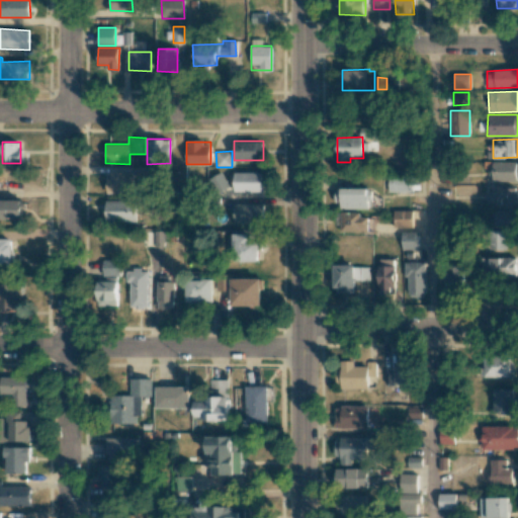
[(517,162),(492,162),(492,180),(517,180),(517,162)]
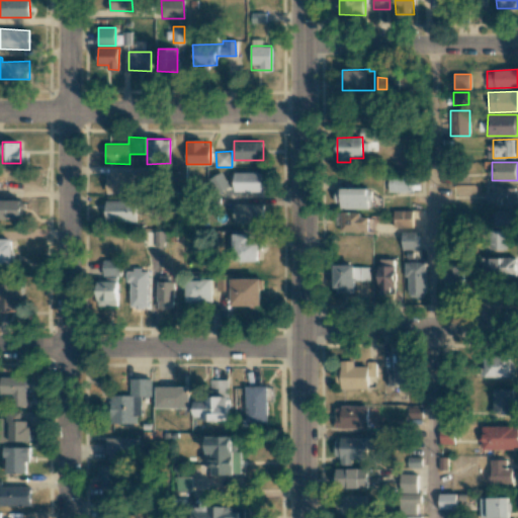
[(151,167),(135,167),(135,176),(151,177),(151,167)]
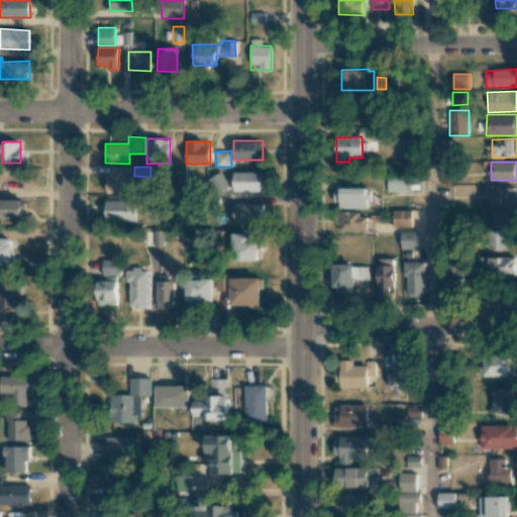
[(133,173),(108,172),(107,192),(133,193),(133,173)]
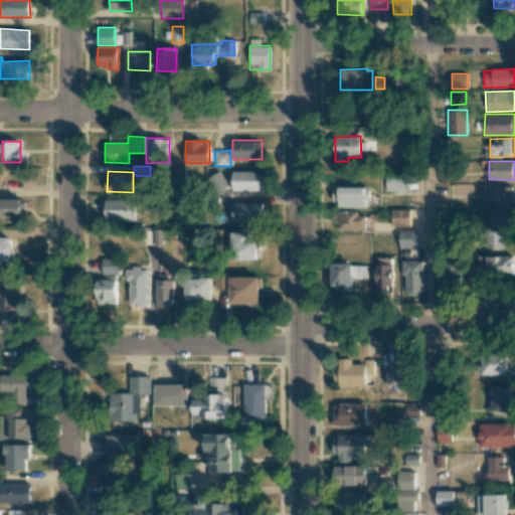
[(262,171),(231,171),(231,190),(262,190),(262,171)]
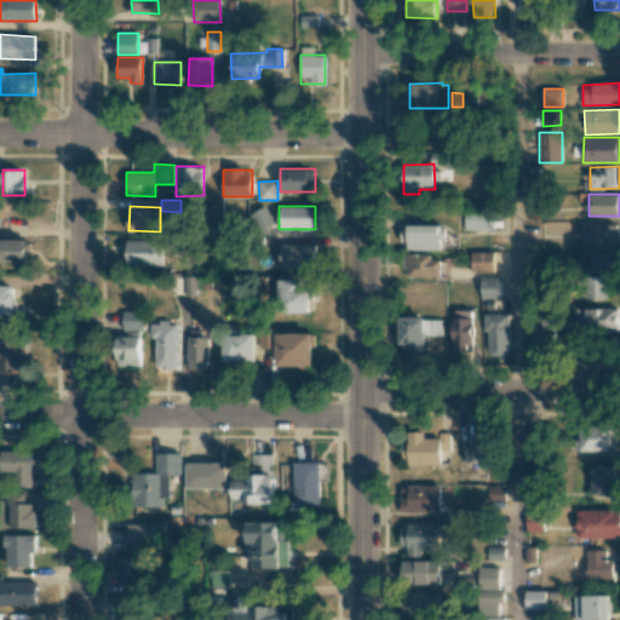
[(464,229),(493,229),(494,212),(464,211),(464,229)]
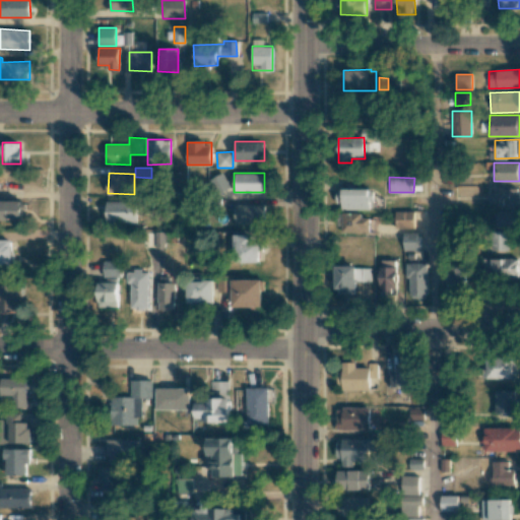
[(519,203),(519,188),(491,189),(491,204),(519,203)]
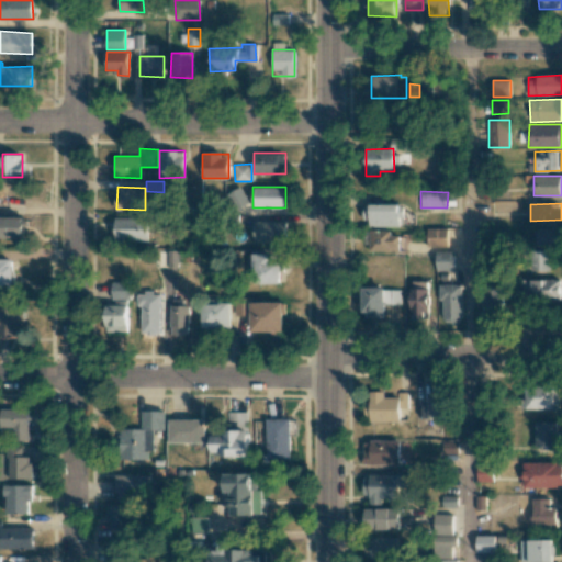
[(402,226),(403,204),(364,204),(364,226),(402,226)]
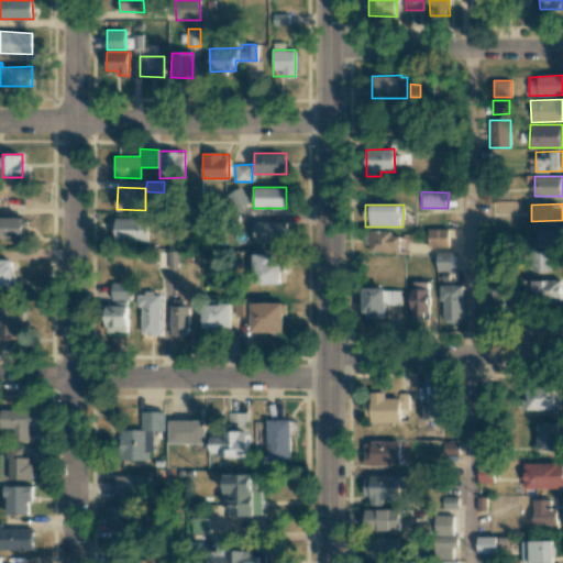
[(0,238),(24,238),(24,217),(0,217),(0,238)]
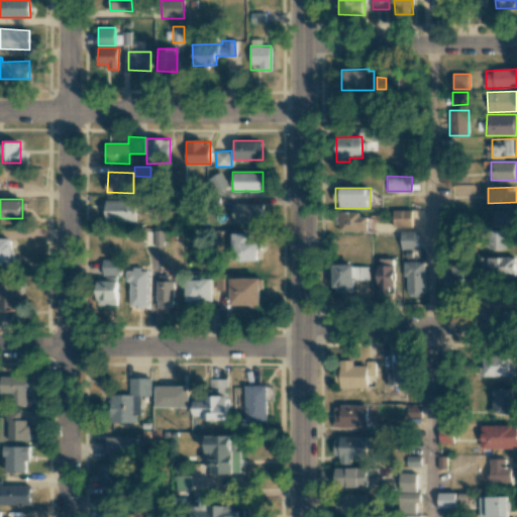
[(137,200),(106,200),(106,220),(137,221),(137,200)]
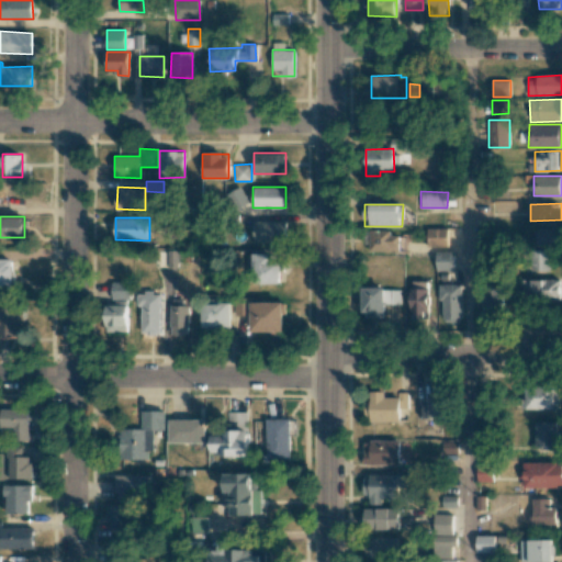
[(254,242),(285,243),(285,222),(254,221),(254,242)]
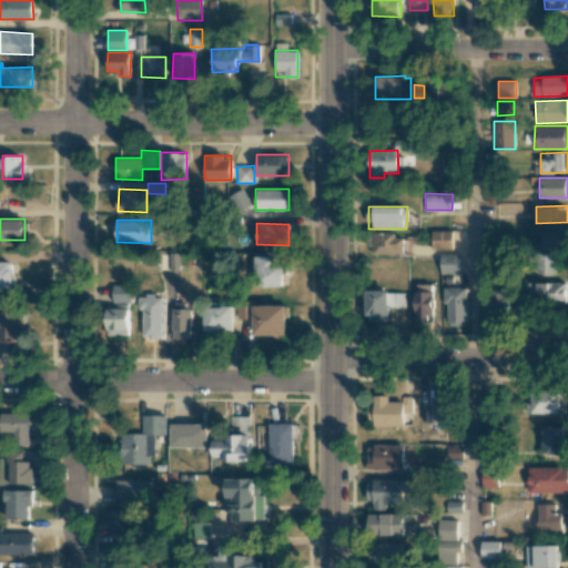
[(452,249),(453,231),(432,231),(432,249),(452,249)]
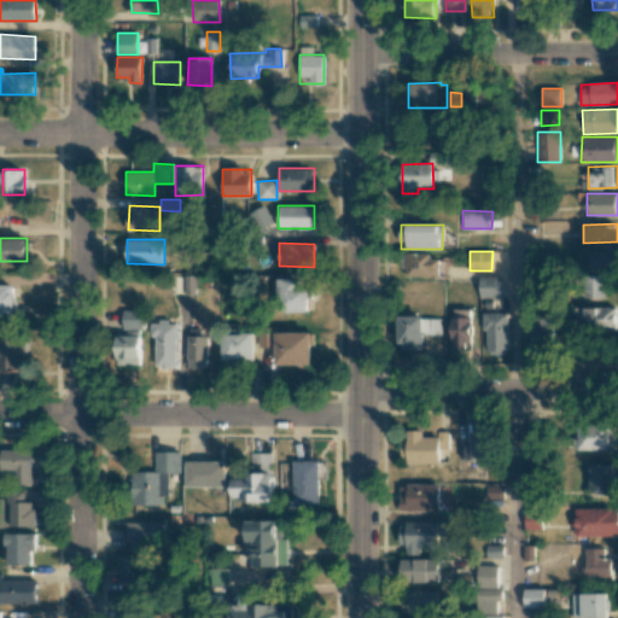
[(616,251),(590,251),(590,270),(614,270),(616,251)]
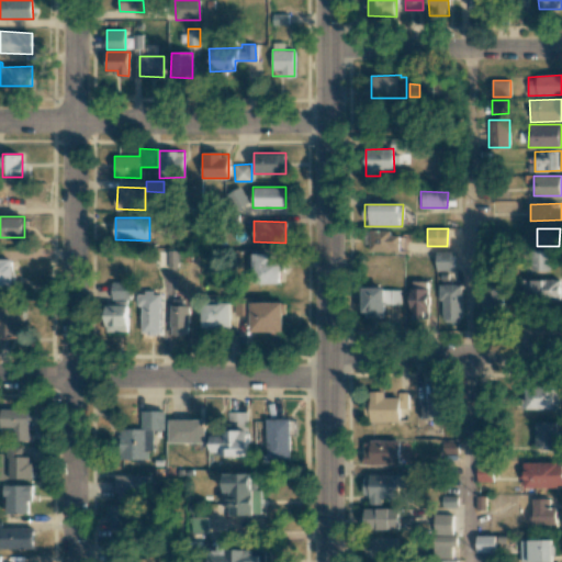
[(369,250),(400,251),(400,235),(391,235),(391,231),(369,231),(369,250)]
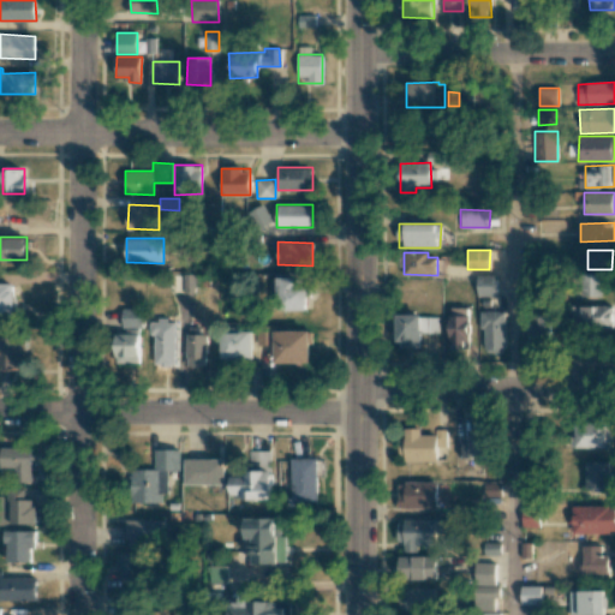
[(604,296),(603,273),(580,274),(580,297),(604,296)]
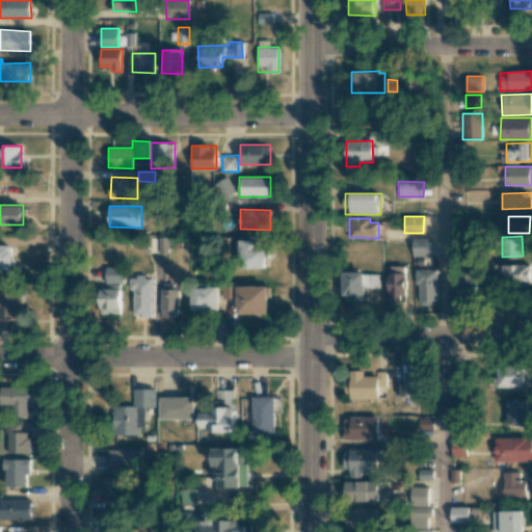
[(171,253),(170,237),(149,237),(149,253),(171,253)]
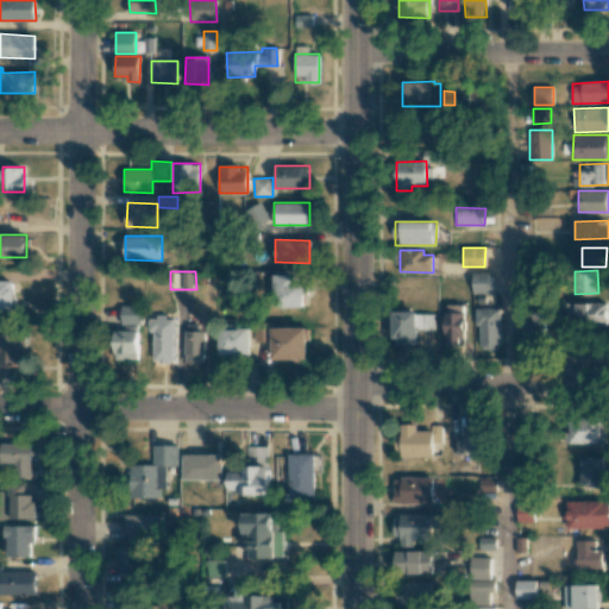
[(491,272),(472,274),(472,294),(491,293),(491,272)]
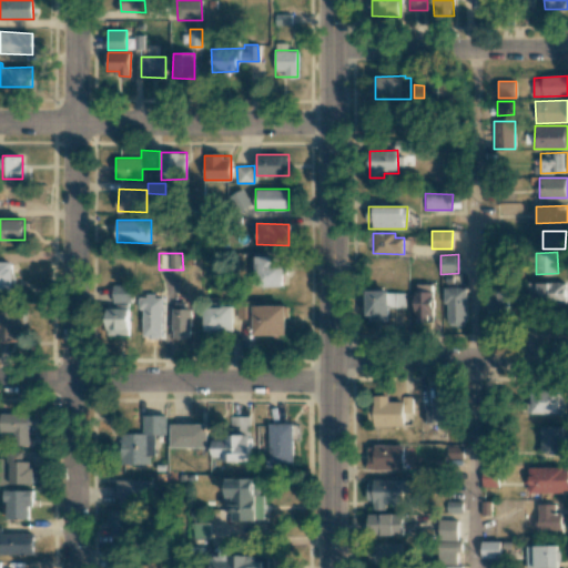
[(275,255),(255,256),(255,286),(283,286),(283,265),(275,265),(275,255)]
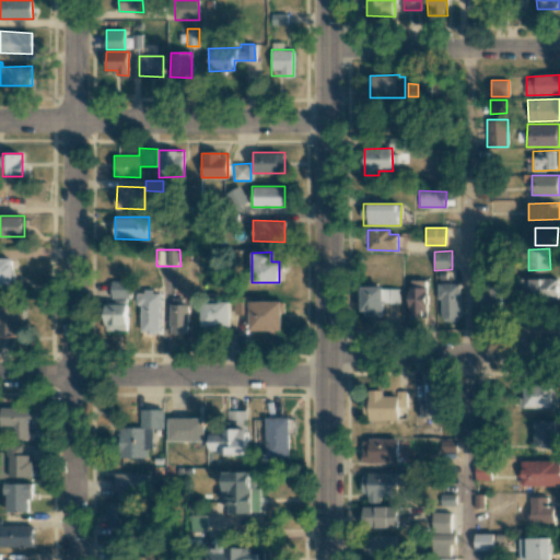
[(0,290),(14,291),(16,258),(0,257),(0,290)]
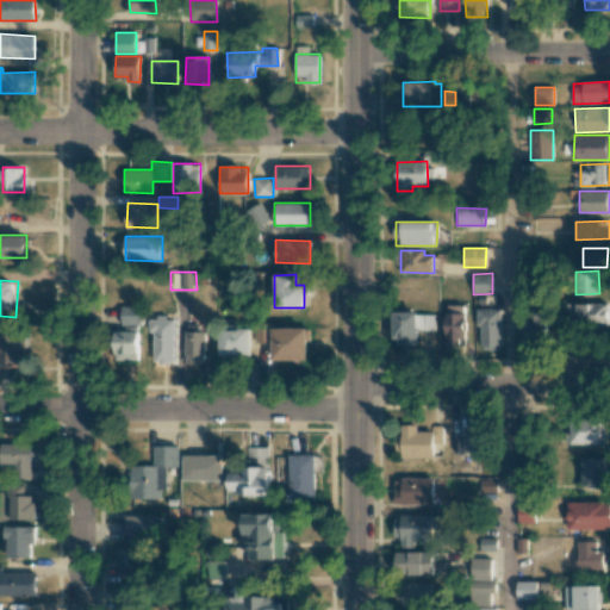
[(609,324),(608,302),(567,304),(568,325),(609,324)]
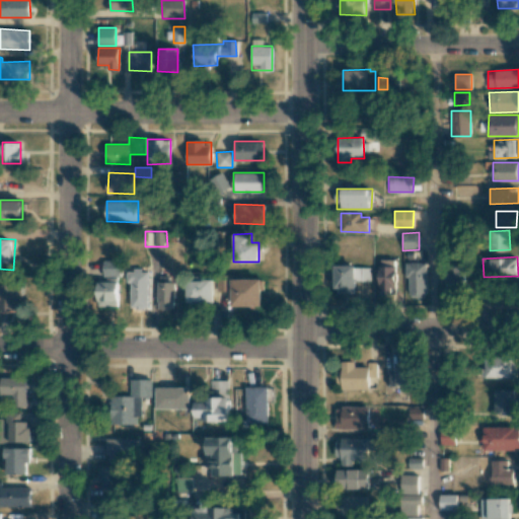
[(378,292),(394,292),(394,260),(378,260),(378,292)]
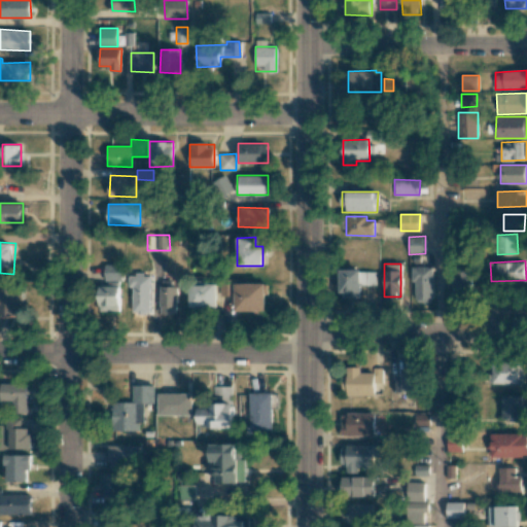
[(124,281),(123,265),(105,265),(106,281),(124,281)]
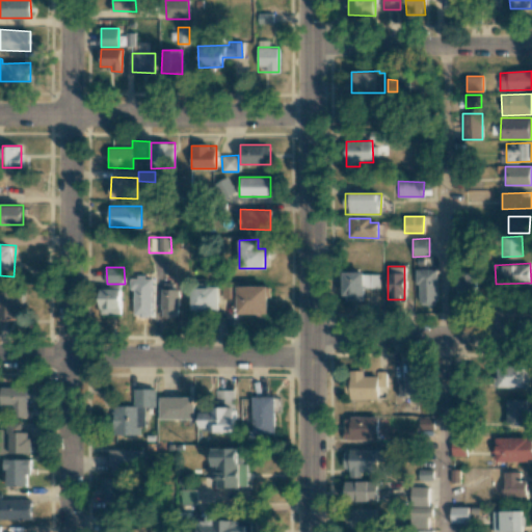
[(476,269),(458,268),(457,297),(475,298),(476,269)]
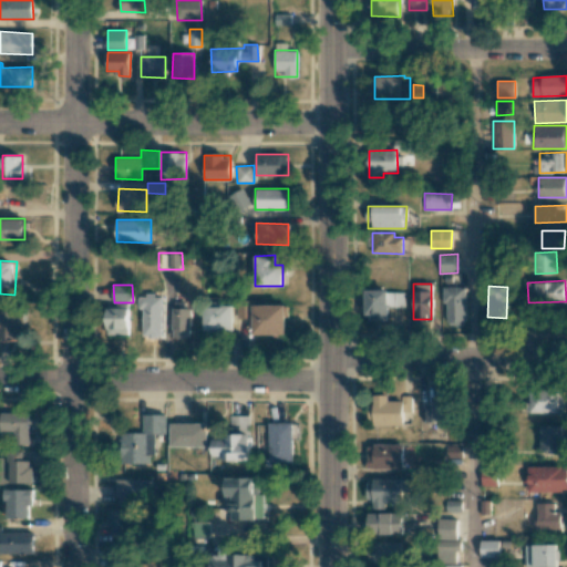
[(444,287),(444,325),(466,325),(466,287),(444,287)]
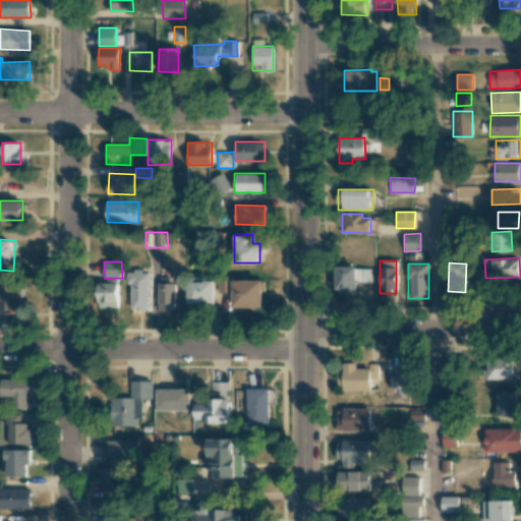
[(356,295),(356,281),(370,282),(371,267),(335,267),(335,294),(356,295)]
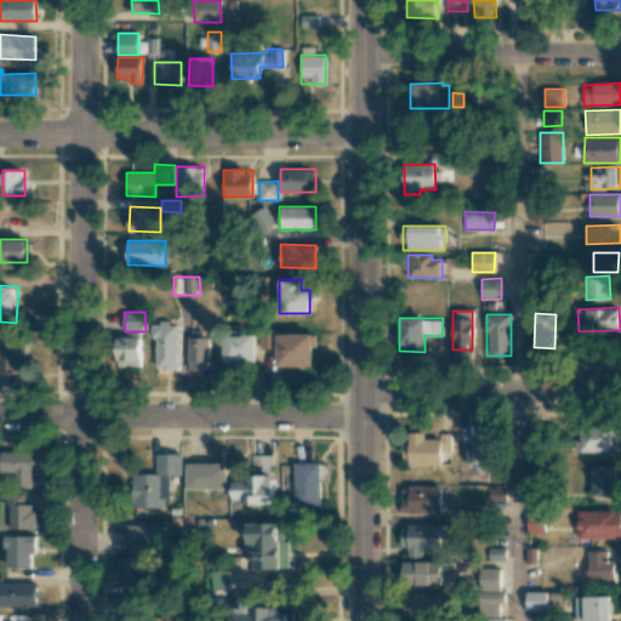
[(157,369),(177,370),(178,324),(153,323),(153,337),(158,337),(157,369)]
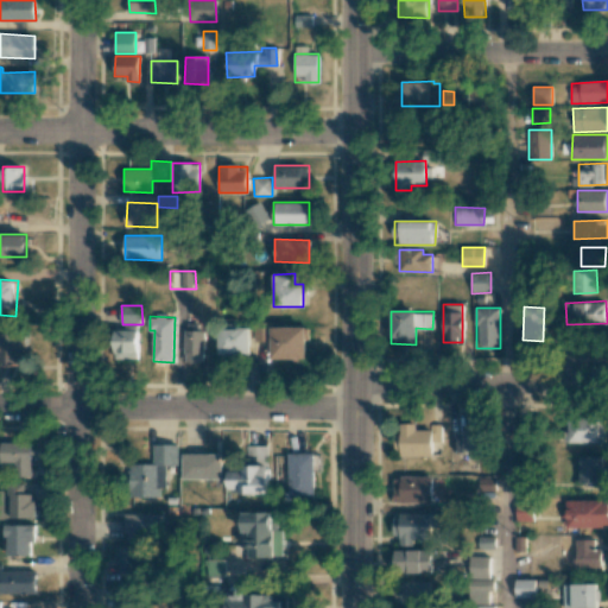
[(204,327),(185,327),(185,362),(204,362),(204,327)]
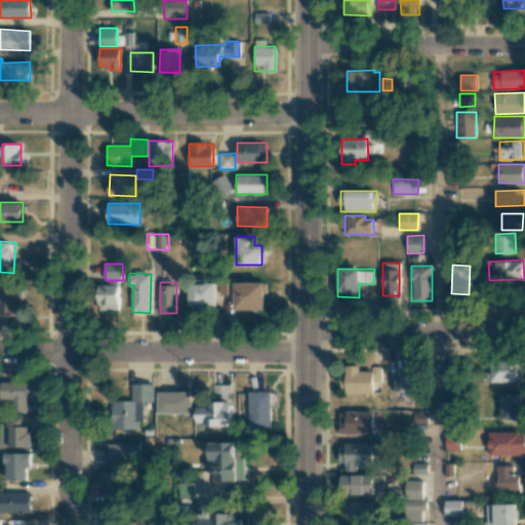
[(265,282),(219,282),(219,294),(235,294),(235,310),(265,310),(265,282)]
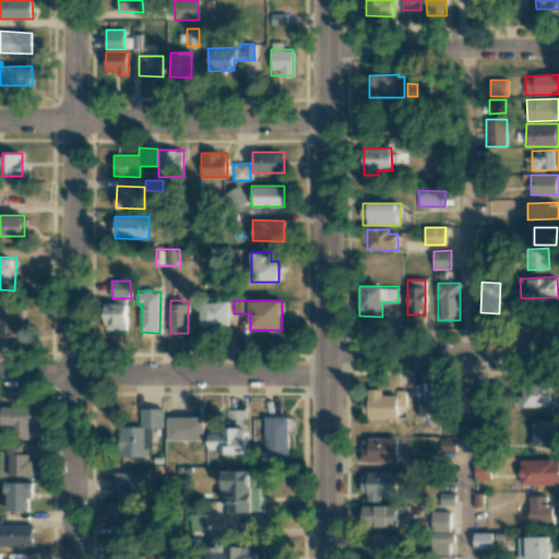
[(201,324),(229,325),(229,302),(202,301),(201,324)]
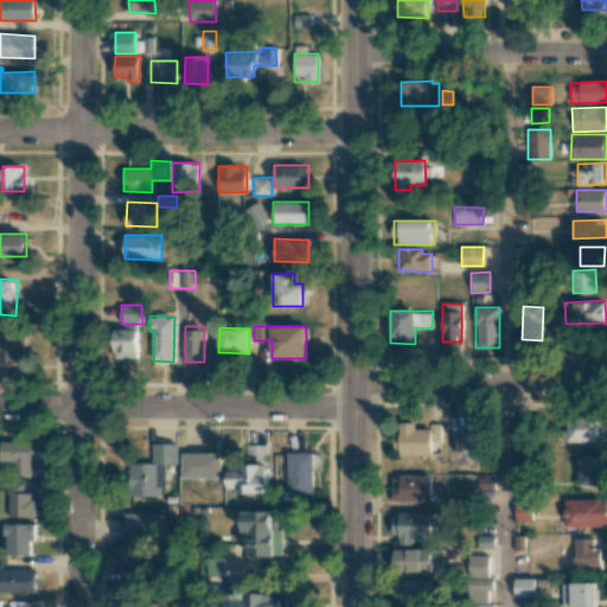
[(139,330),(115,328),(115,358),(139,358),(139,330)]
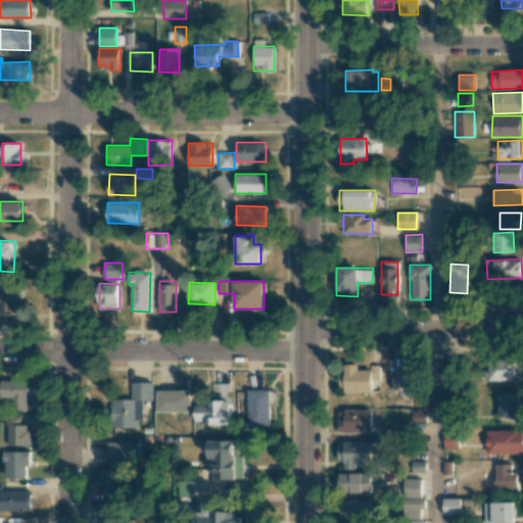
[(0,315),(27,315),(27,287),(0,287),(0,315)]
